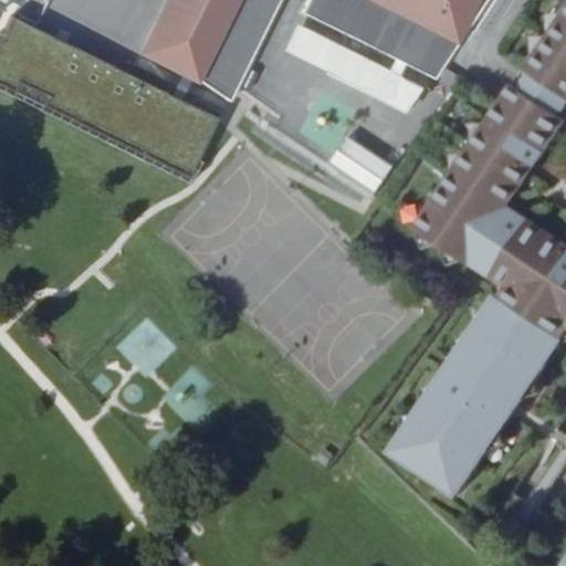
[(195,72),(232,0),(158,0),(136,43),(195,72)]
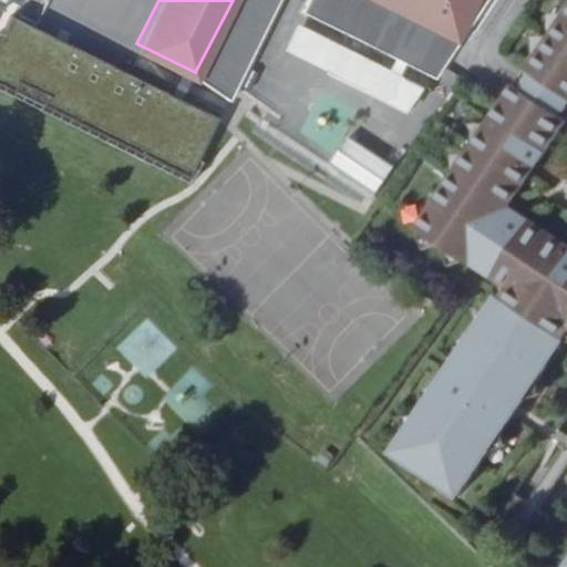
[(233,0),(195,72),(226,90),(274,0),(302,0),(299,8),(393,57),(401,60),(434,79),(442,65),(483,0),(233,0)]
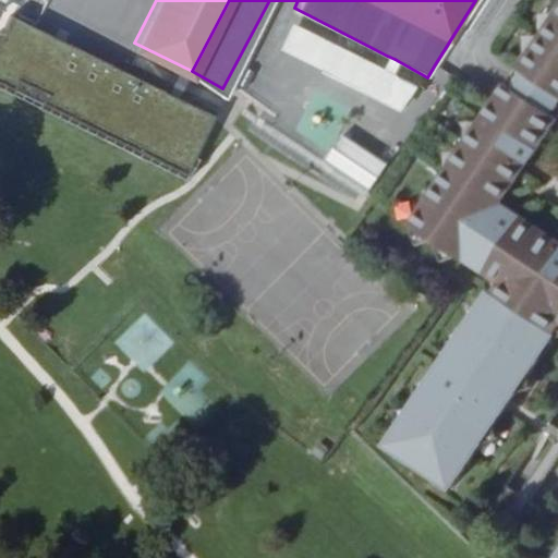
[(557,0),(518,0),(488,45),(518,64),(557,2),(557,0)]
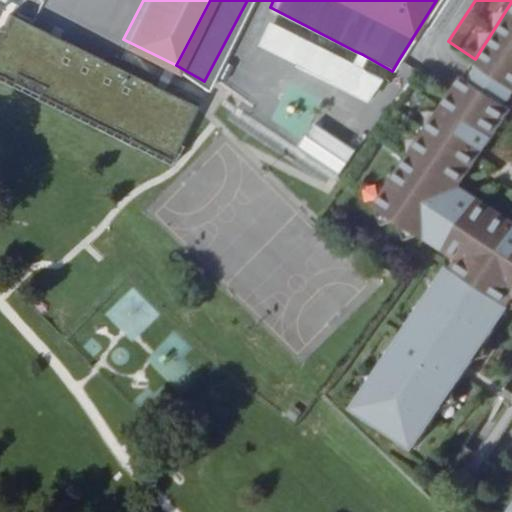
[(511,2),(475,59),(380,201),(428,233),(460,184),(502,120),(511,105),(511,2)]
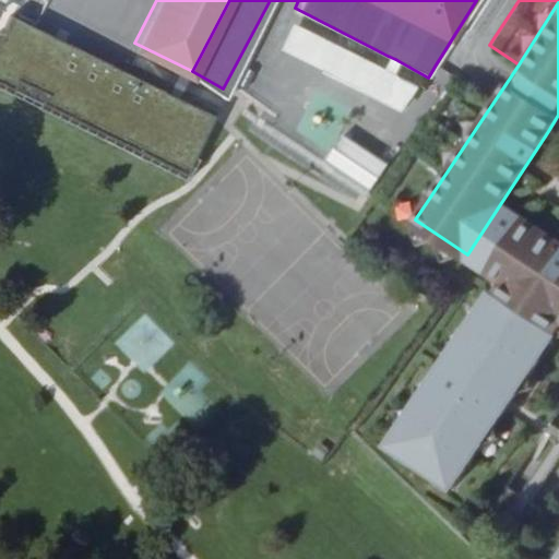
[(395,59),(388,56),(382,66),(287,18),(273,44),(405,109),(421,85),(391,70),(395,59)]
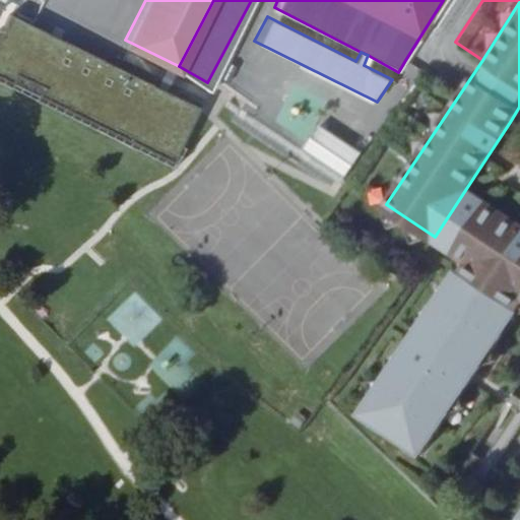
[(315,124),(300,147),(342,176),(359,152),(315,124)]
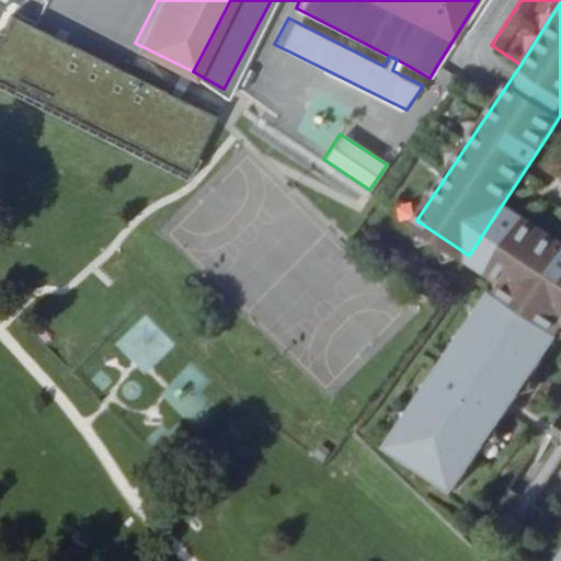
[(469,255),(493,272),(560,316),(560,239),(504,202),(469,255)]
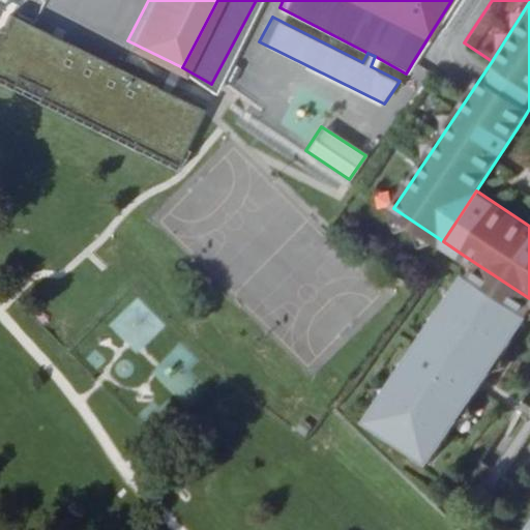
[(529,303),(529,298),(466,257),(361,414),(429,458),(529,303)]
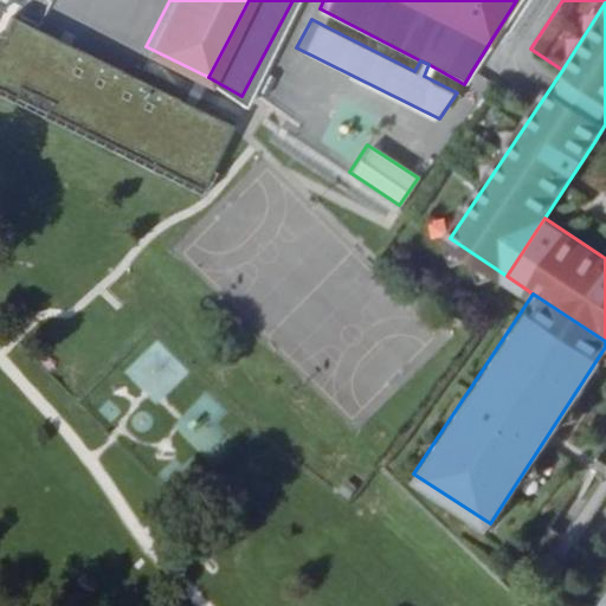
[(155,405),(189,373),(158,340),(124,372),(155,405)]
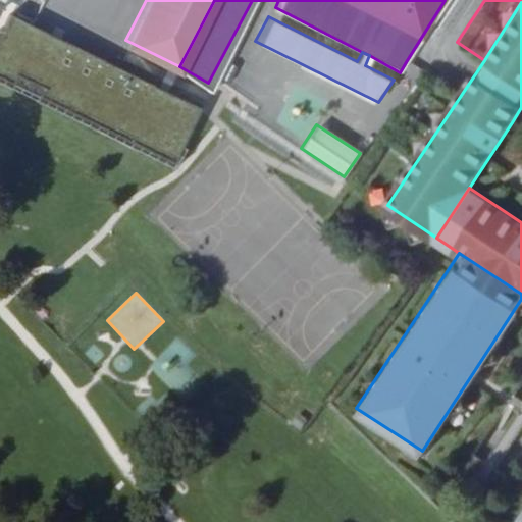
[(164,364),(164,382),(199,382),(199,364),(164,364)]
